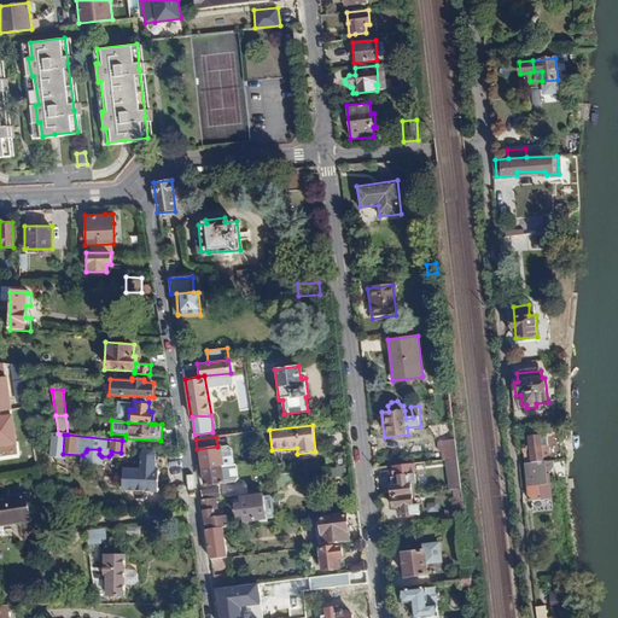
[(544,461),(541,437),(530,438),(531,445),(524,447),(526,464),(544,461)]
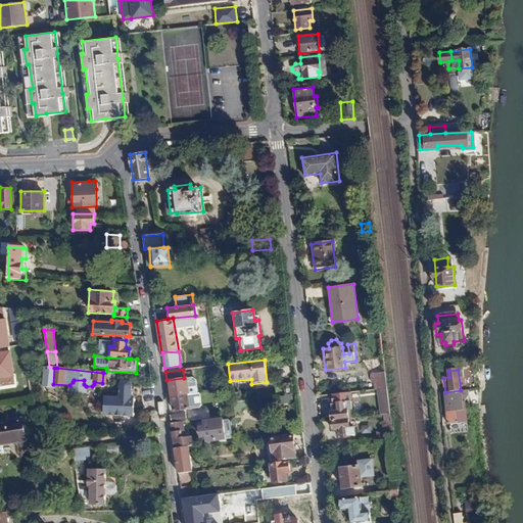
[(388,388),(386,372),(375,374),(375,375),(372,376),(372,381),(375,380),(377,389),(388,388)]
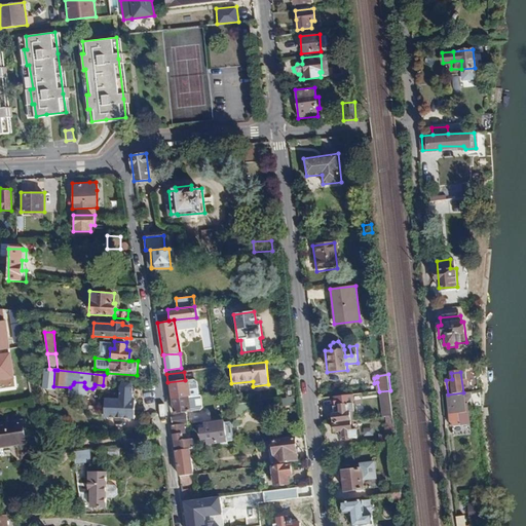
[(167,382),(170,400),(189,397),(190,397),(188,379),(185,380),(167,382)]
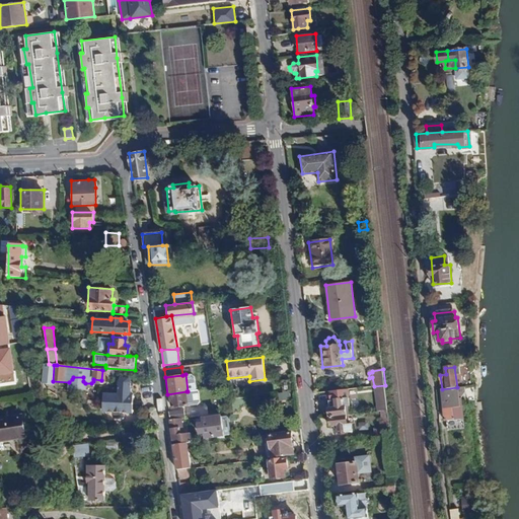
[(120,378),(118,382),(118,394),(103,393),(102,412),(132,413),(133,394),(130,394),(131,382),(129,378),(120,378)]
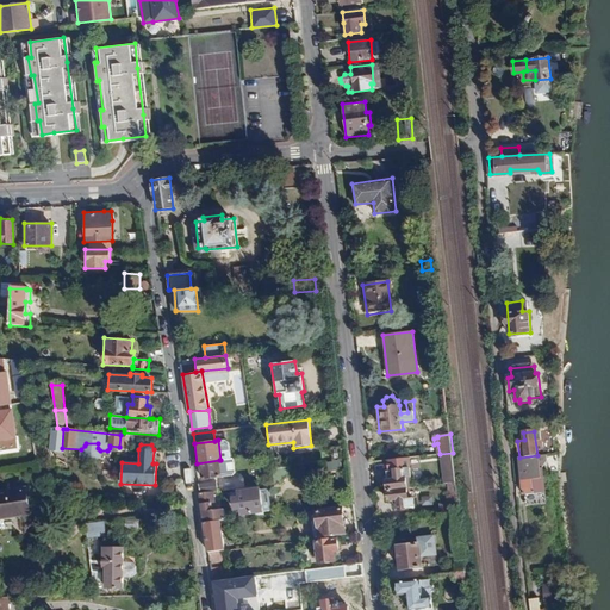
[(330,446),(331,461),(342,460),(340,444),(330,446)]
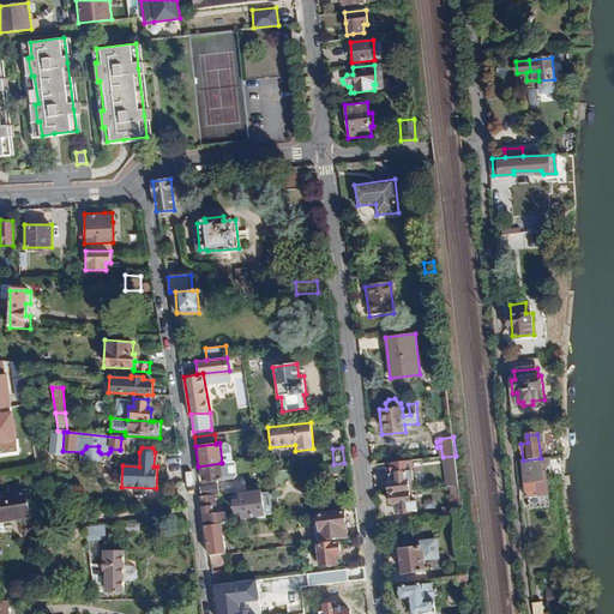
[(541,458),(523,461),(525,498),(548,497),(542,458),(541,458)]
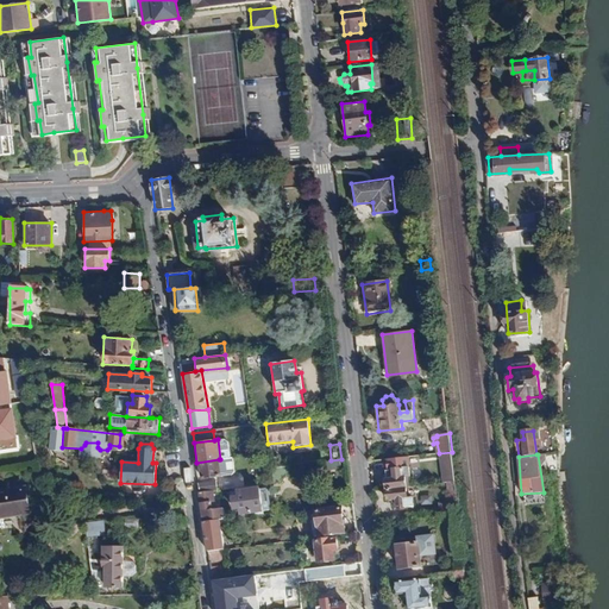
[(383,471),(384,490),(403,488),(402,477),(408,476),(407,458),(385,460),(387,470),(383,471)]
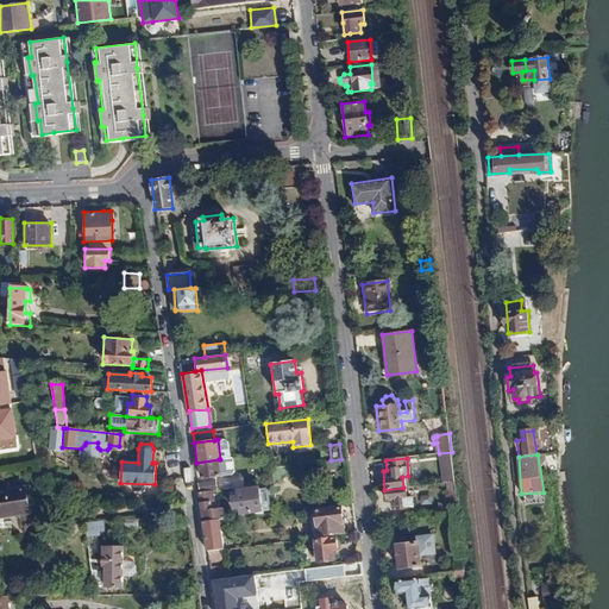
[(219,459),(196,463),(199,478),(221,476),(219,459)]
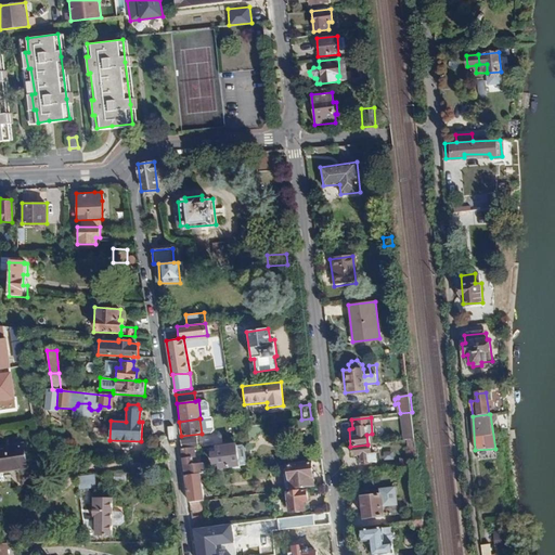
[(259,425),(248,427),(250,439),(258,439),(261,435),(259,425)]
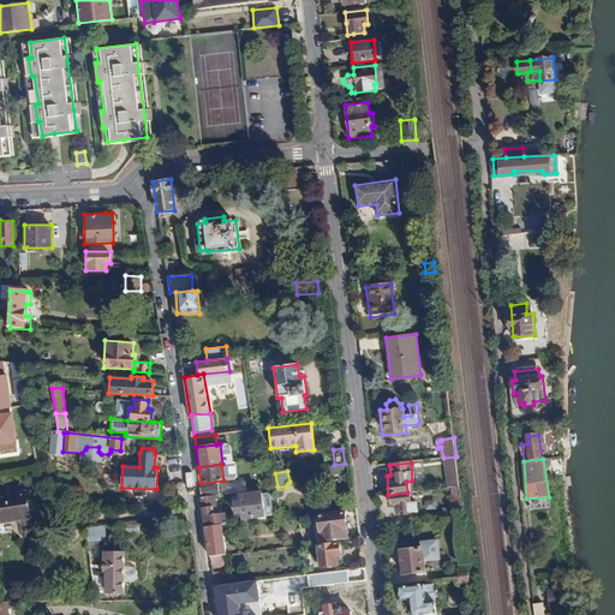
[(199,488),(201,496),(215,495),(219,495),(218,485),(199,488)]
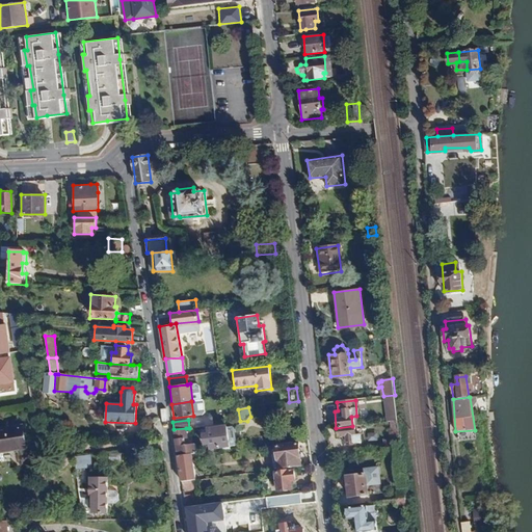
[(42,423),(34,424),(35,432),(43,431),(42,423)]
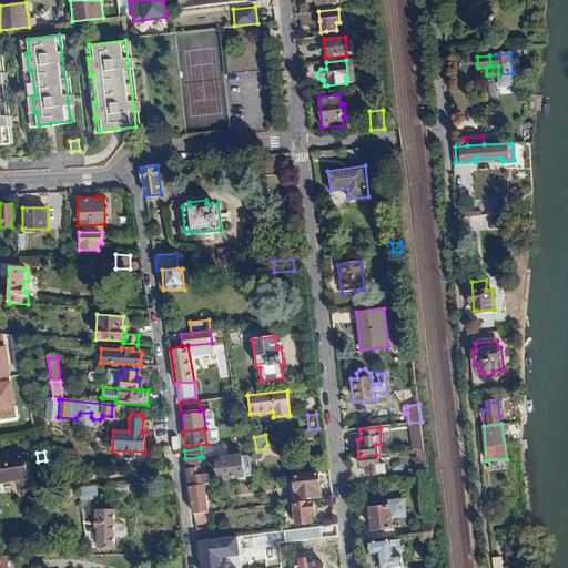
[(23,455),(0,457),(0,483),(27,480),(23,455)]
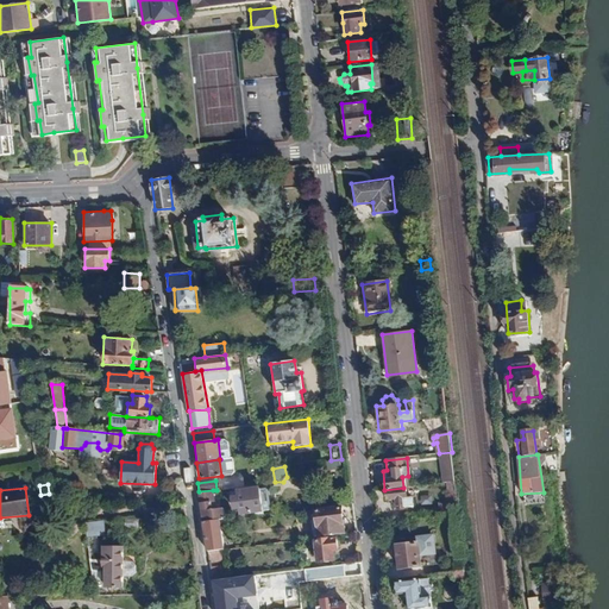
[(230,495),(231,510),(238,510),(238,515),(263,513),(263,512),(269,510),(269,503),(268,491),(265,488),(259,489),(259,488),(237,490),(237,494),(230,495)]
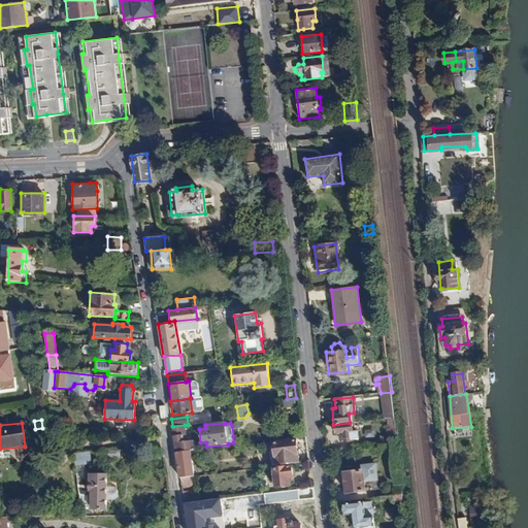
[(357,430),(351,431),(350,423),(333,425),(334,433),(342,433),(343,440),(358,438),(357,430)]
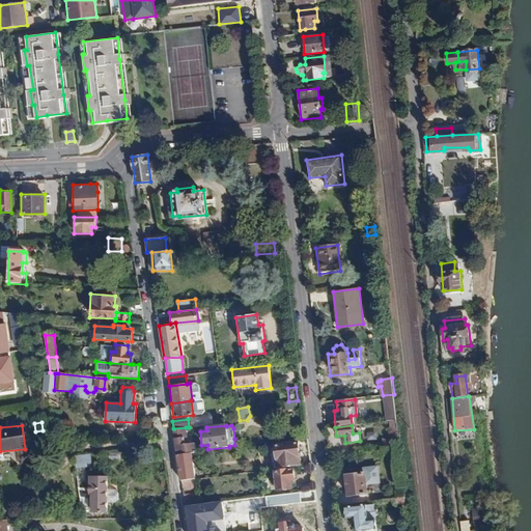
[(174,438),(176,454),(192,453),(194,452),(192,436),(187,437),(186,427),(173,428),(174,438)]
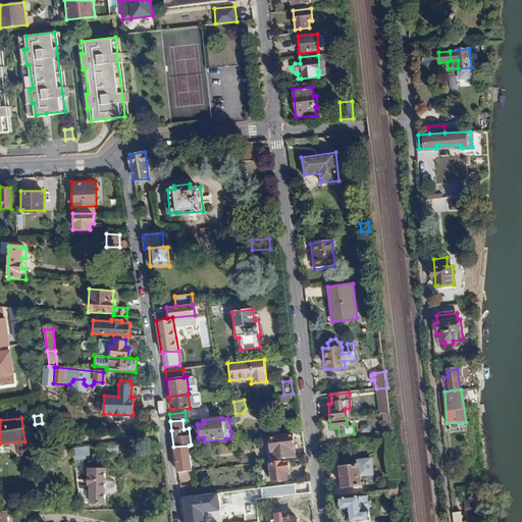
[(267,436),(269,460),(296,457),(294,434),(267,436)]
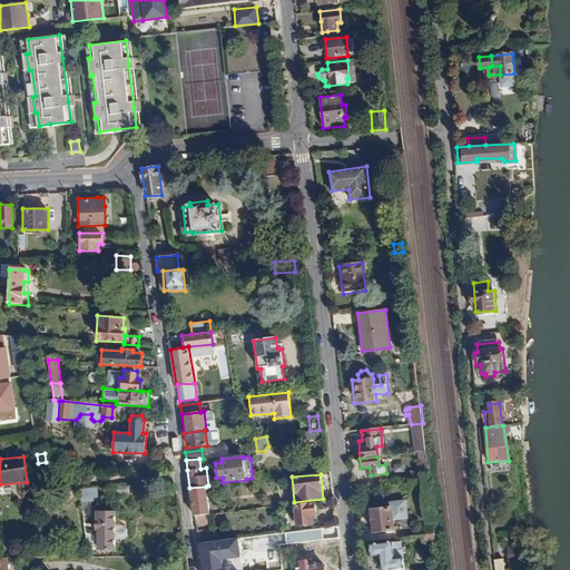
[(94,487),(80,489),(82,503),(97,501),(94,487)]
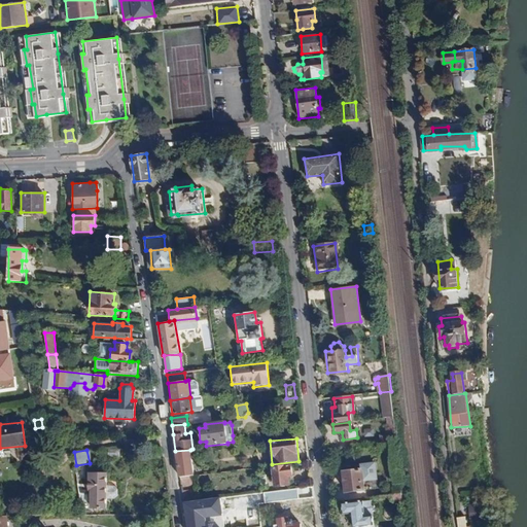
[(137,451),(120,450),(119,459),(136,460),(137,451)]
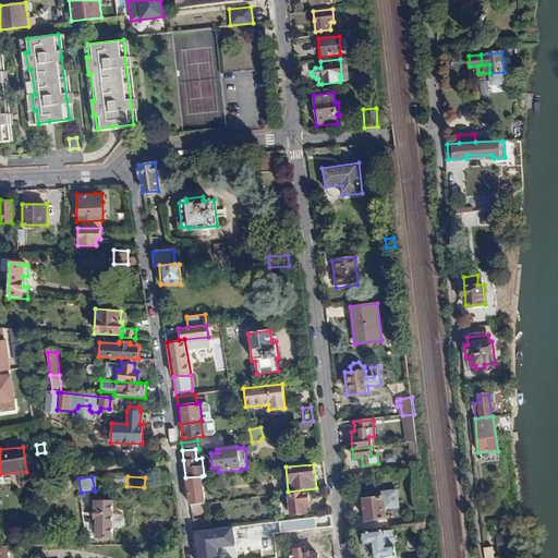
[(185,477),(190,505),(202,504),(205,504),(202,476),(185,477)]
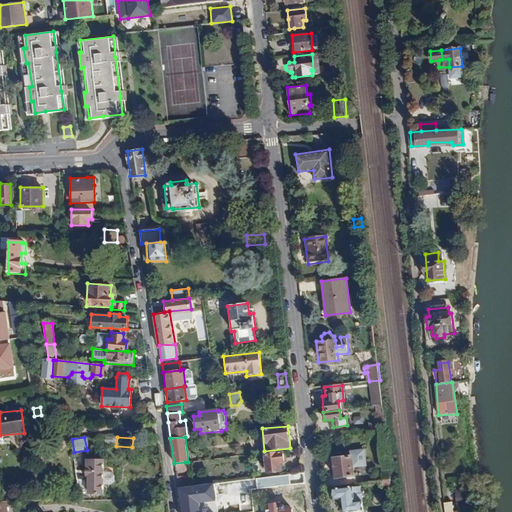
[(283,451),(263,453),(265,473),(281,471),(280,463),(284,463),(283,451)]
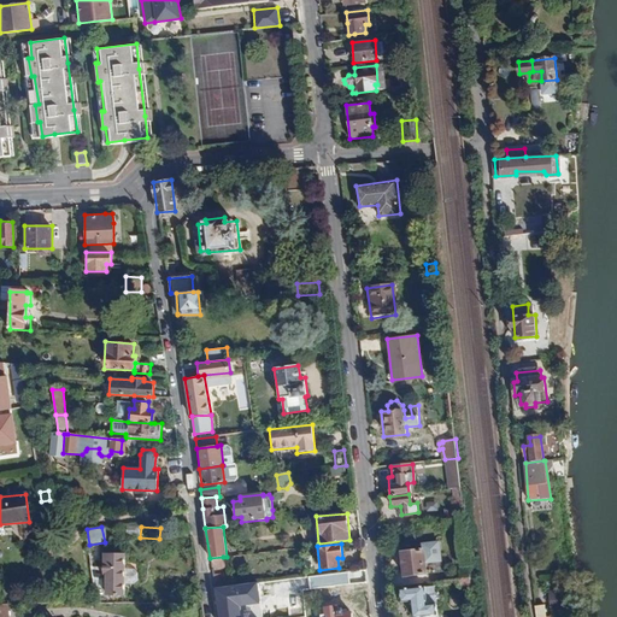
[(425,565),(424,556),(419,556),(418,550),(399,552),(403,577),(422,575),(421,565),(425,565)]
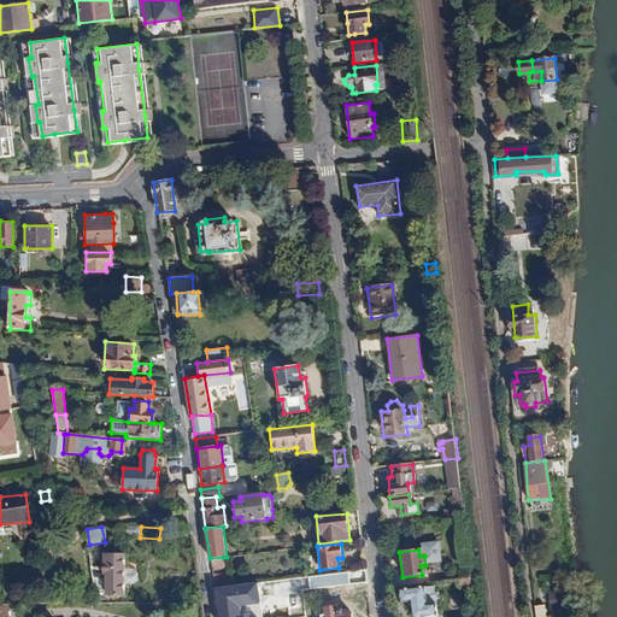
[(124,595),(124,586),(133,585),(137,581),(137,574),(134,569),(125,569),(124,553),(103,553),(104,597),(124,595)]
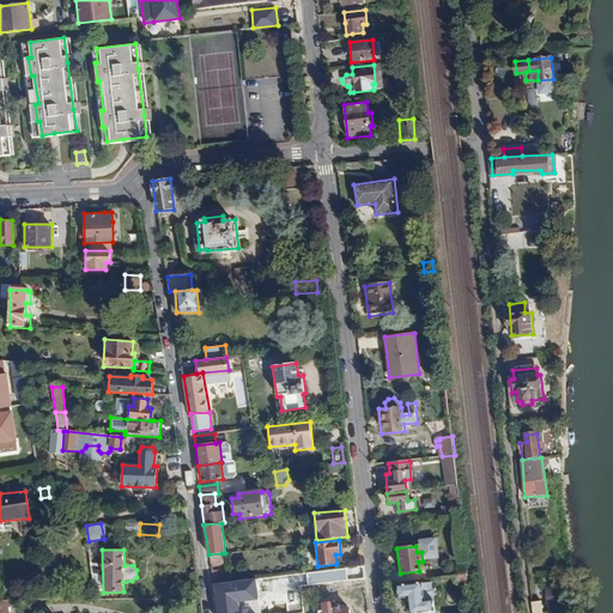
[(222,553),(208,554),(212,565),(223,563),(222,553)]
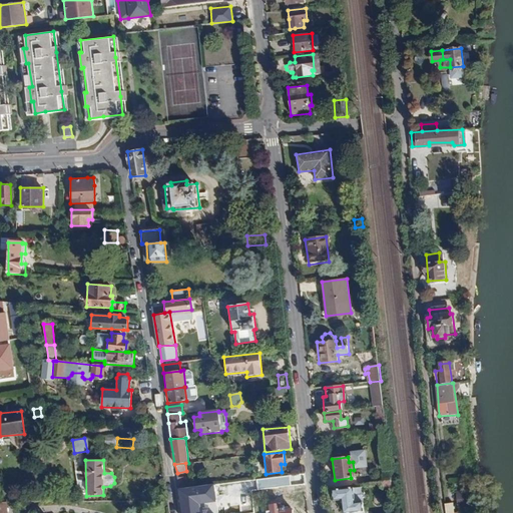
[(392,471),(365,475),(366,482),(384,480),(393,479),(392,471)]
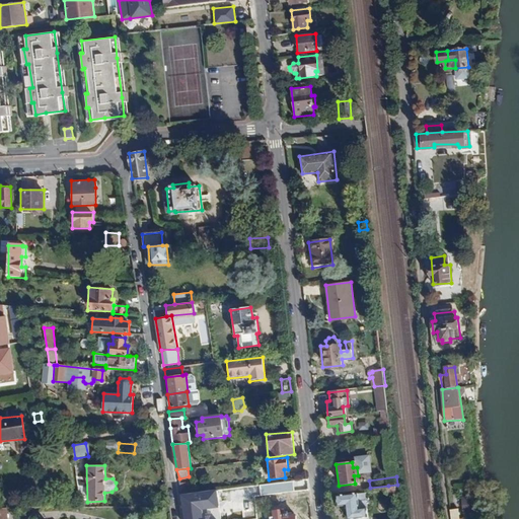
[(293,480),(260,486),(261,496),(295,492),(293,480)]
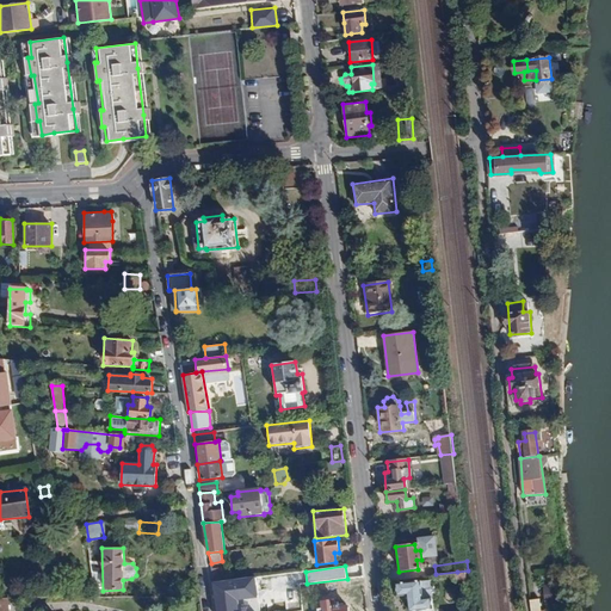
[(469,579),(468,571),(457,572),(458,580),(469,579)]
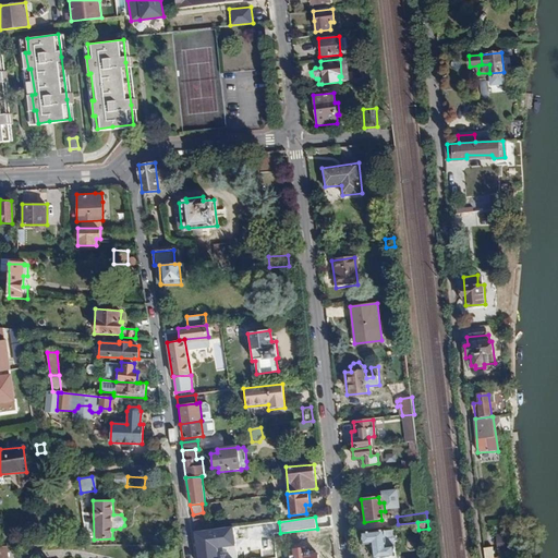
[(204,531),(196,532),(199,557),(217,557),(216,548),(234,546),(232,526),(204,531)]
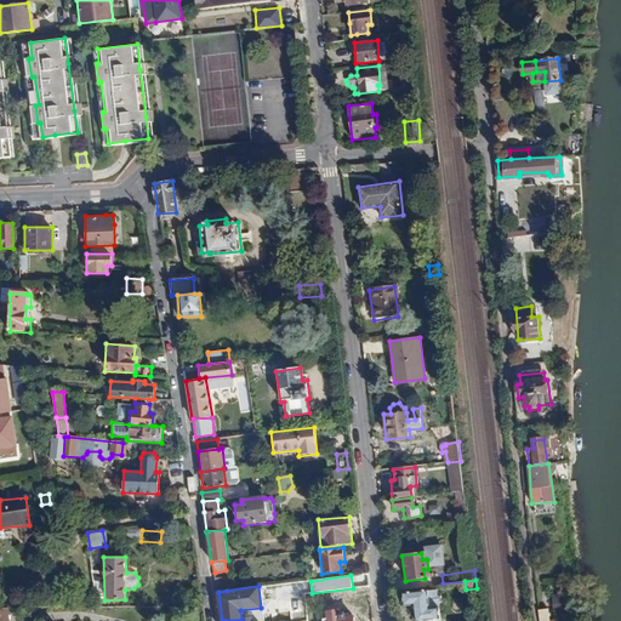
[(423,620),(440,619),(437,590),(404,593),(406,605),(415,604),(417,620),(423,620)]
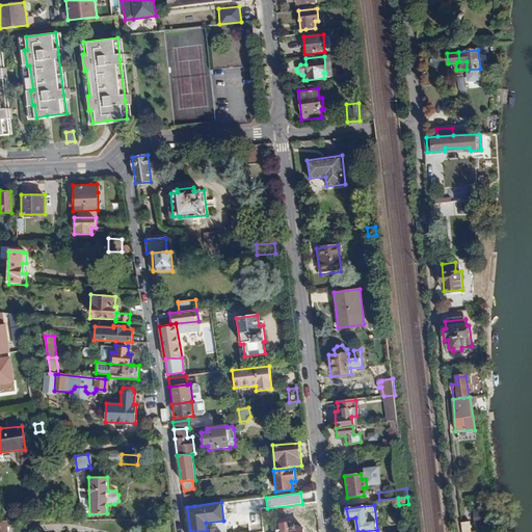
[(486,508),(474,509),(474,525),(487,524),(486,508)]
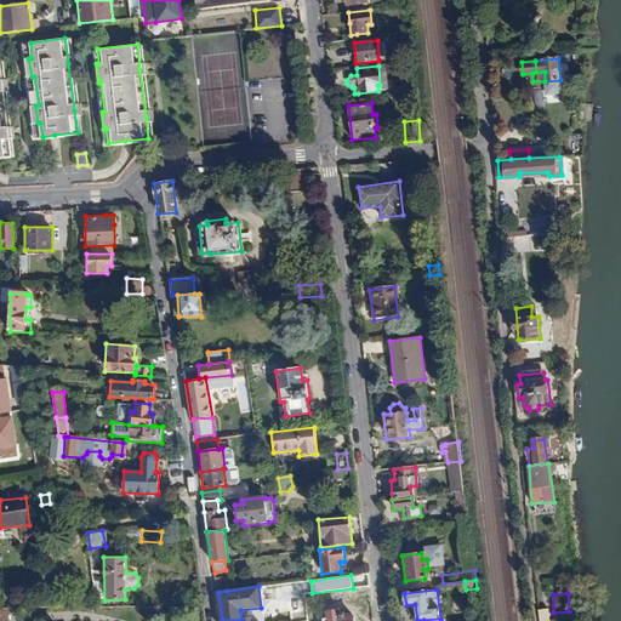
[(337,609),(325,610),(326,620),(353,620),(353,616),(345,617),(343,611),(337,613),(337,609)]
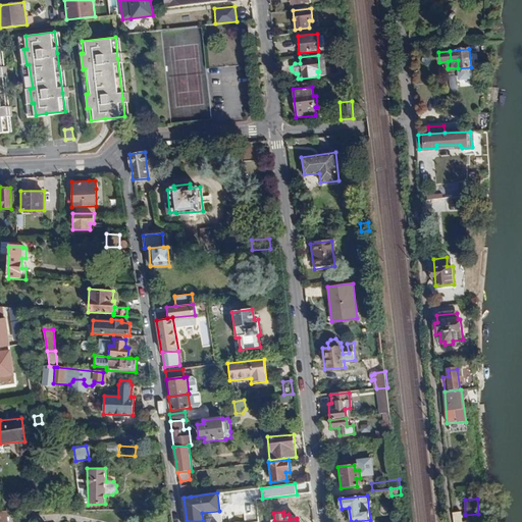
[(462,521),(461,512),(453,513),(453,521),(462,521)]
